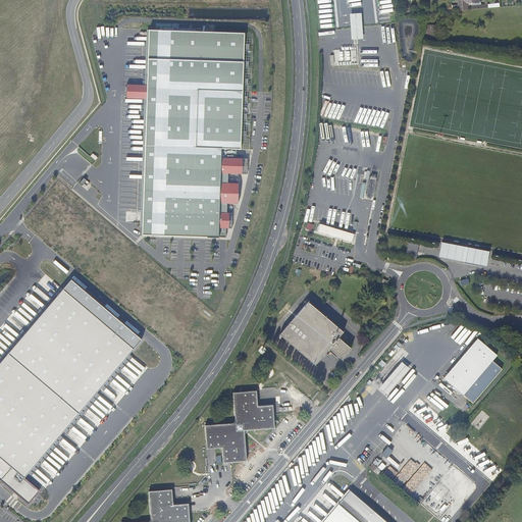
[(462,0),(463,5),(463,10),(468,9),(467,3),(479,2),(479,0),(462,0)]
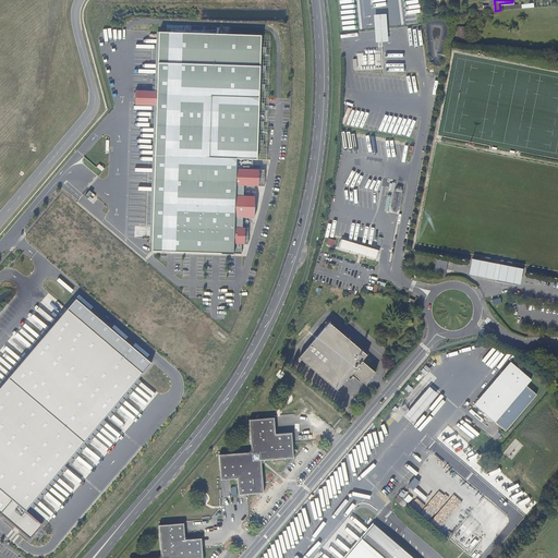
[(457,38),(465,38),(466,26),(457,26),(457,38)]
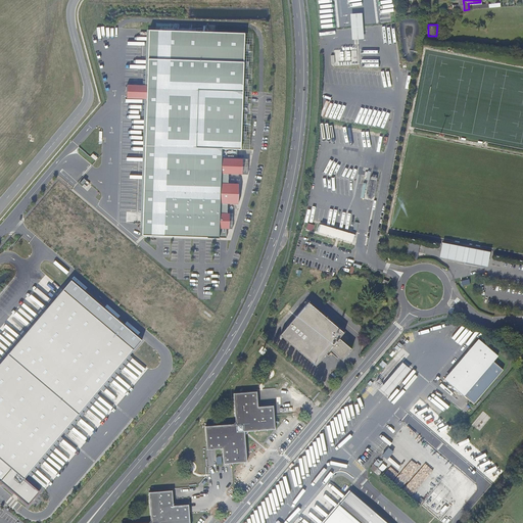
[(243,34),(149,32),(147,86),(128,86),(127,98),(147,99),(143,236),(226,238),(227,229),(232,230),(232,215),(226,214),(227,205),(237,205),(238,183),(229,183),(229,176),(248,176),(248,159),(236,158),(236,152),(241,152),(243,34)]
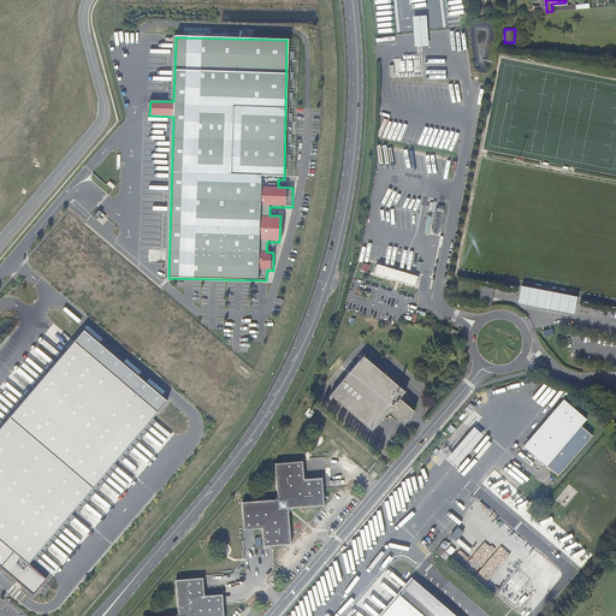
[(461,99),(458,83),(444,84),(445,92),(446,92),(448,99),(451,99),(451,100),(461,99)]
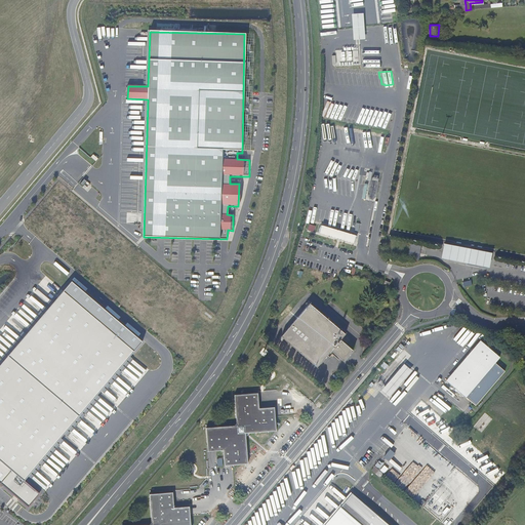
[(355,243),(357,236),(323,227),(321,234),(355,243)]
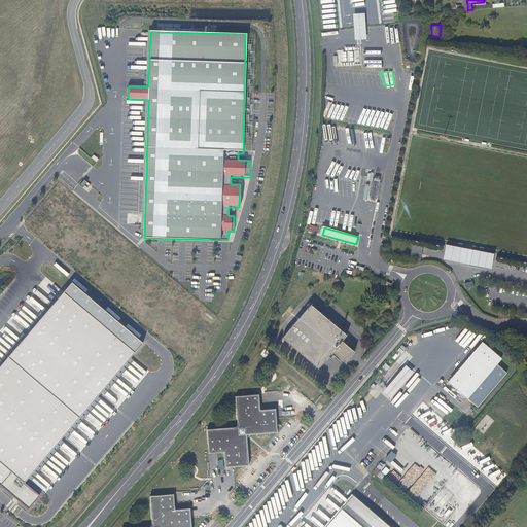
[(413,244),(411,252),(421,254),(423,246),(413,244)]
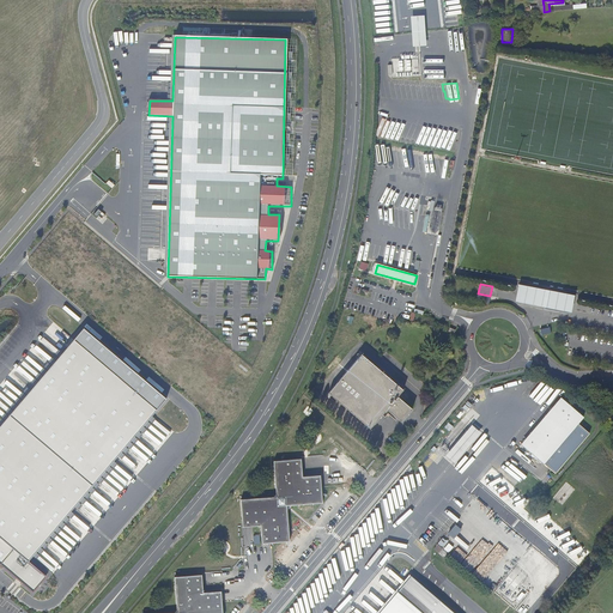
[(490,296),(478,293),(477,302),(489,304),(490,296)]
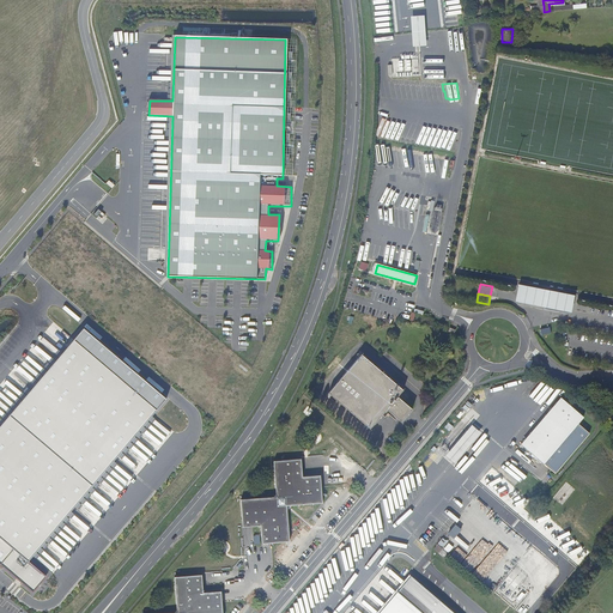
[(0,424),(0,562),(34,590),(46,576),(28,562),(31,558),(32,557),(32,556),(35,554),(36,552),(38,548),(43,544),(48,539),(52,533),(56,528),(61,522),(65,517),(70,513),(77,504),(82,498),(85,493),(90,489),(95,483),(98,478),(103,472),(107,467),(111,462),(119,454),(123,448),(128,443),(133,437),(137,432),(141,426),(145,422),(150,417),(151,414),(157,408),(73,339),(0,424)]
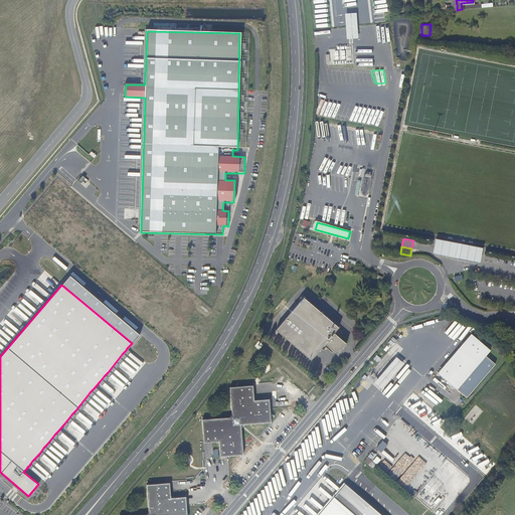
[(337,355),(346,344),(334,334),(339,328),(304,298),(276,331),(311,361),(325,344),(337,355)]
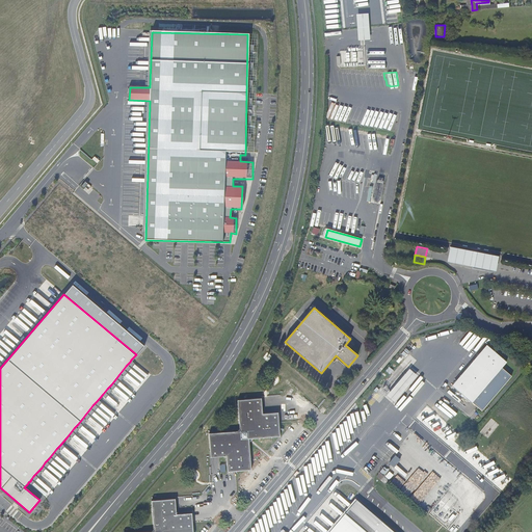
[(466,341),(471,344),(477,335),(466,327),(456,341),(463,346),(466,341)]
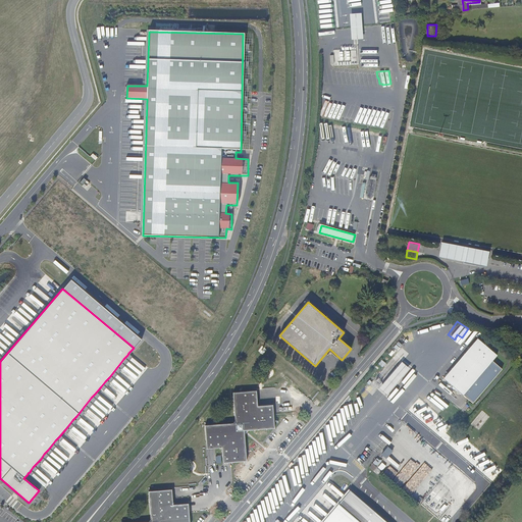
[(472,404),(502,369),(492,361),(498,355),(478,338),(469,350),(444,379),(463,396),(472,404)]
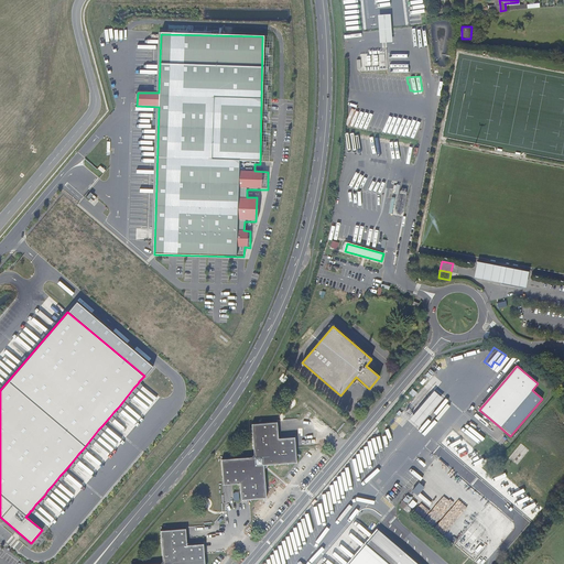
[(434,390),(411,419),(420,426),(444,398),(434,390)]
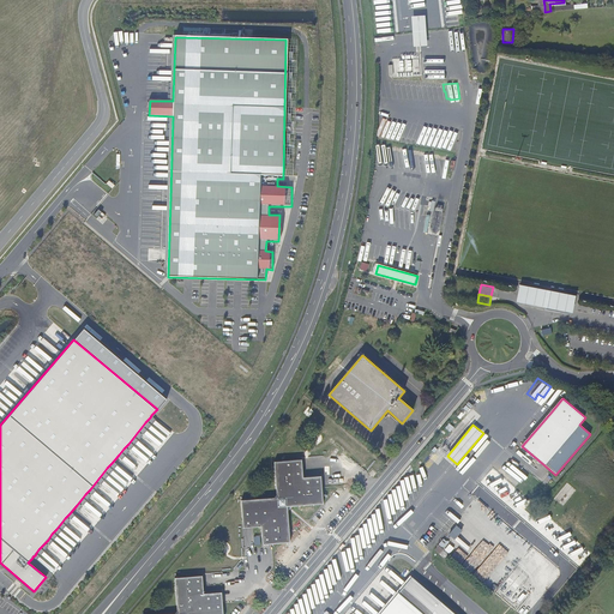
[(302,461),(275,462),(277,495),(278,497),(276,500),(275,498),(241,501),(244,529),(262,527),(263,545),(290,543),(288,510),(289,510),(289,509),(290,507),(323,504),(321,477),(304,479),(302,461)]
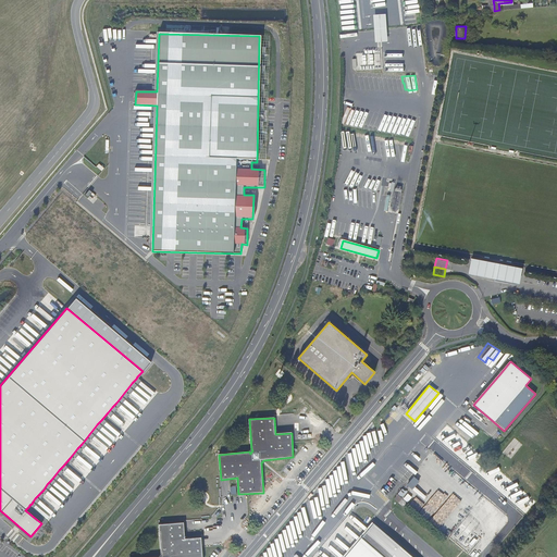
[(456,432),(472,442),(481,429),(465,418),(456,432)]
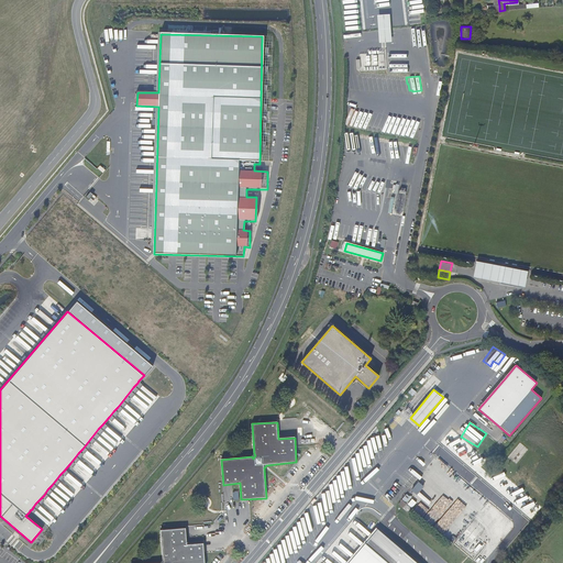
[(448,454),(442,450),(437,456),(442,461),(448,454)]
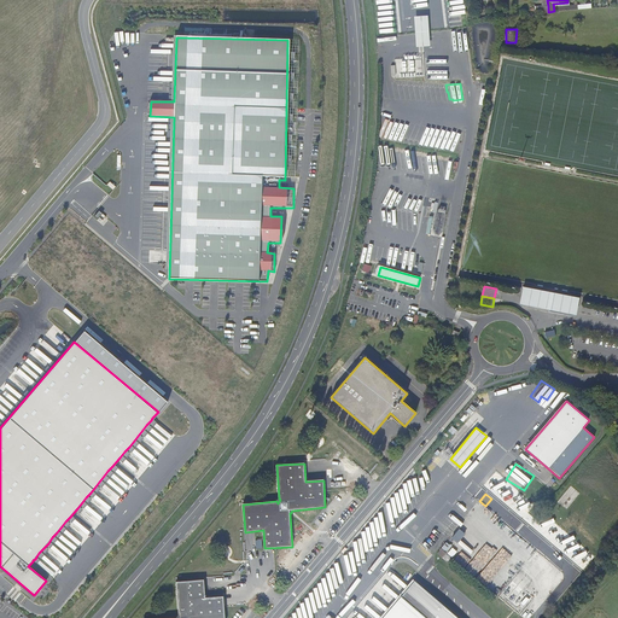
[(461,542),(465,531),(458,529),(453,540),(461,542)]
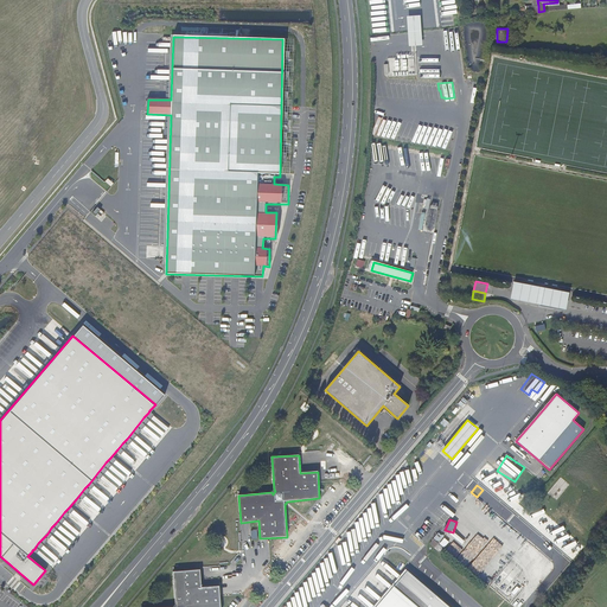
[(439,532),(435,537),(443,547),(449,542),(445,537),(443,537),(439,532)]
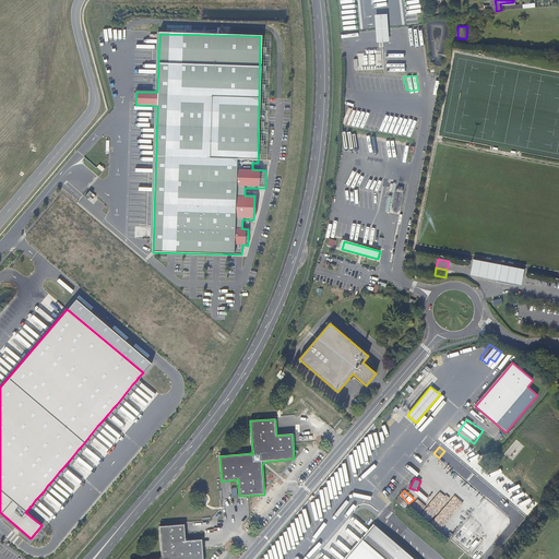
[(408,506),(400,497),(396,501),(400,504),(400,506),(404,510),(408,506)]
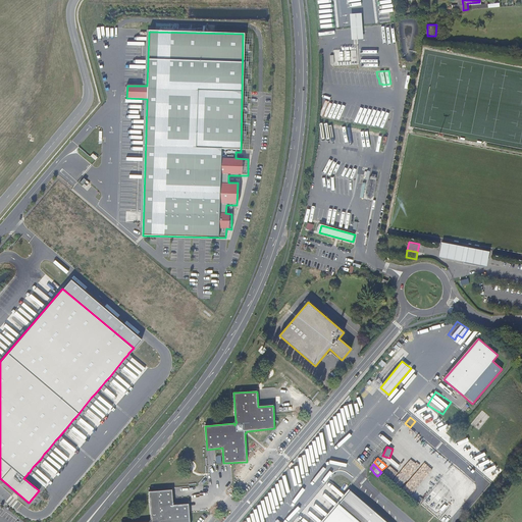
[(421,476),(434,488),(440,481),(428,469),(421,476)]
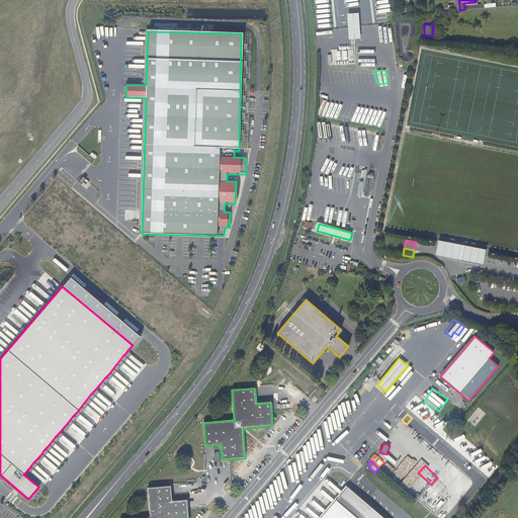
[(323,486),(336,497),(342,490),(329,479),(323,486)]
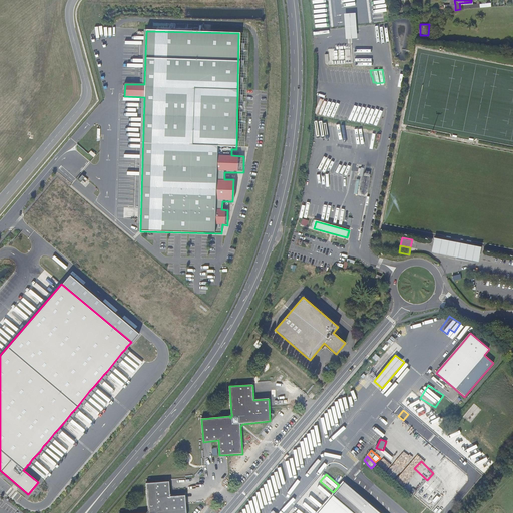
[(169,481),(146,483),(148,511),(149,512),(148,512),(186,512),(185,495),(170,496),(169,481)]
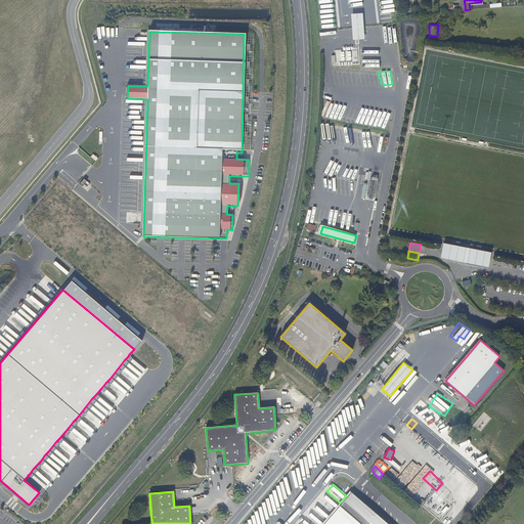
[(388,523),(351,492),(324,523),(388,523)]
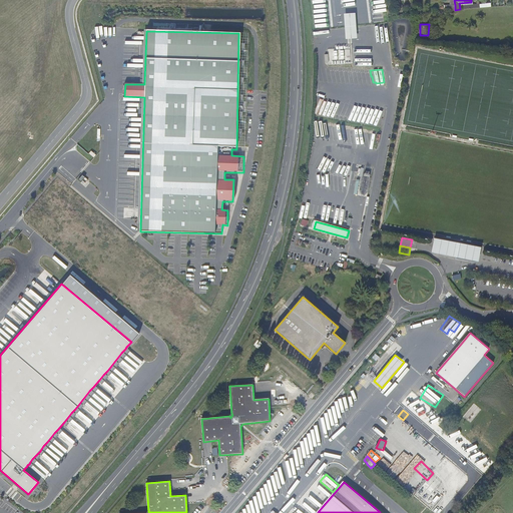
[(320,495),(322,496),(319,499),(323,503),(328,498),(322,493),(320,495)]
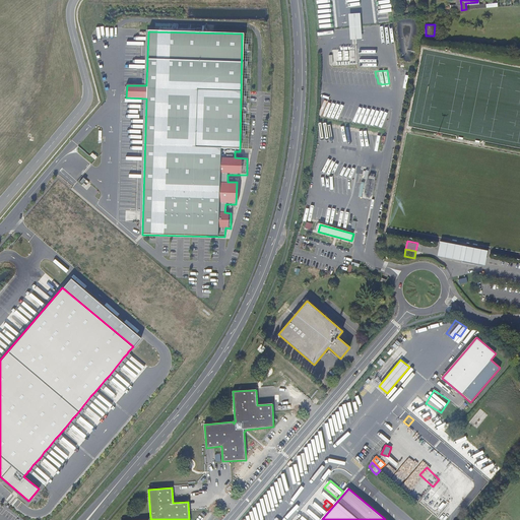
[(304,514),(312,519),(318,519),(320,518),(309,508),(304,514)]
